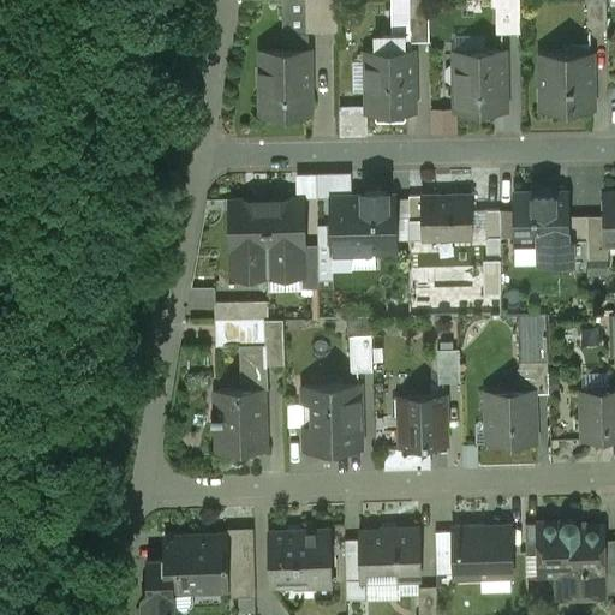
[(408,0),(394,0),(394,37),(383,39),(383,51),(412,49),(412,42),(410,42),(408,0)]
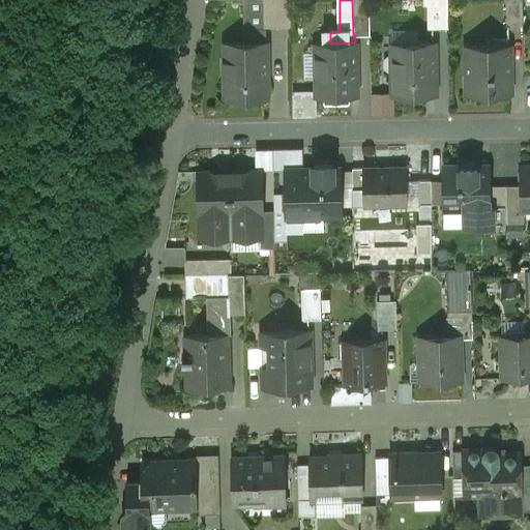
[(370,36),(369,0),(352,0),(353,36),(355,36),(370,36)]
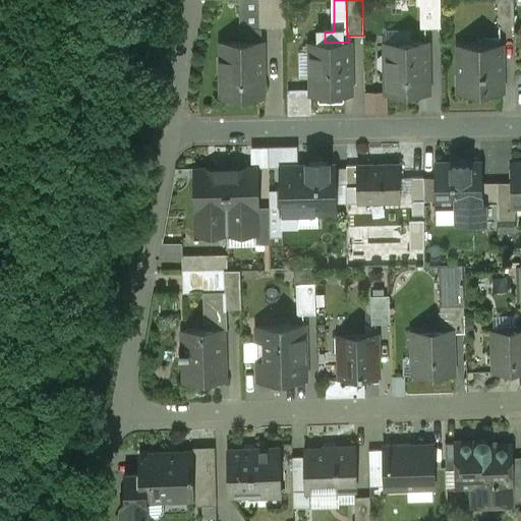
[(440,0),(423,0),(424,30),(441,30),(440,0)]
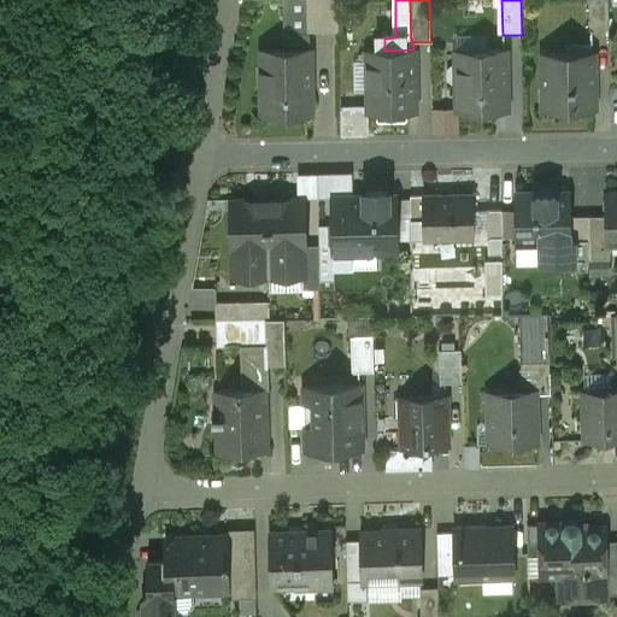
[(310,50),(262,50),(263,115),(311,115),(310,50)]
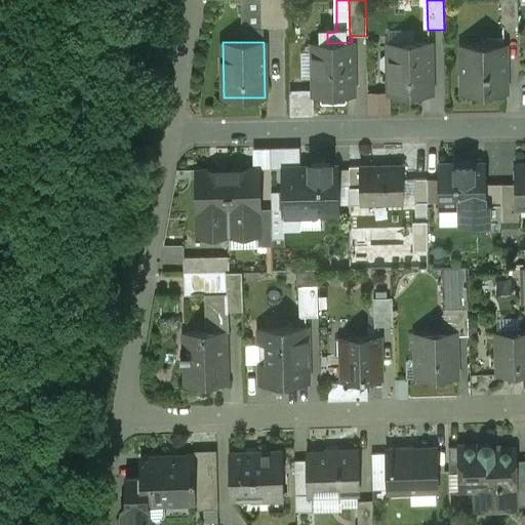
[(354,95),(353,42),(327,43),(313,43),(314,96),(354,95)]
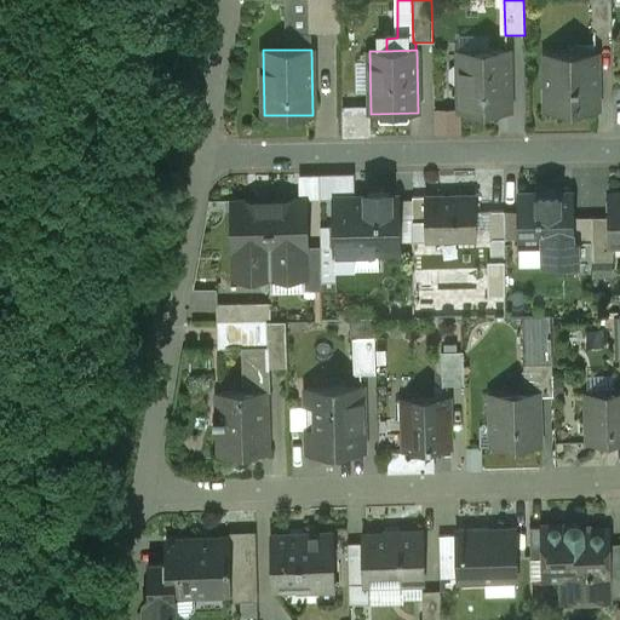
[(509,112),(507,51),(459,52),(460,113),(509,112)]
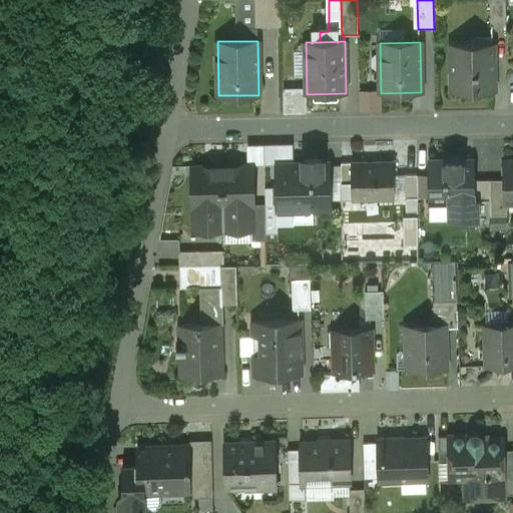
[(492,44),(452,45),(453,92),(493,91),(492,44)]
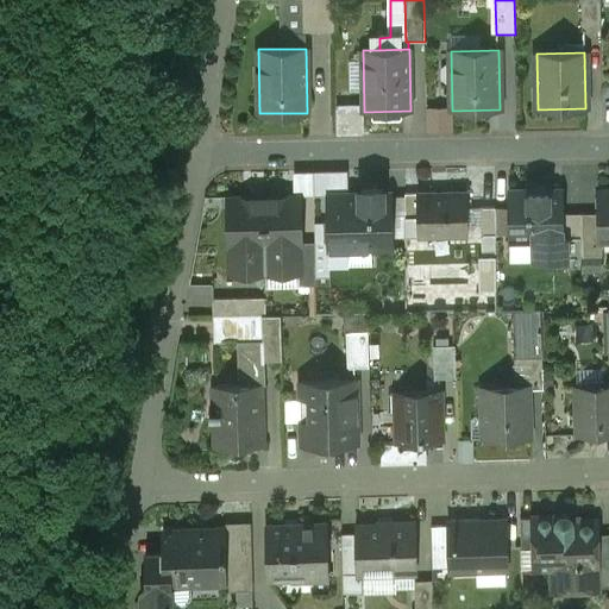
[(559,194),(531,194),(531,193),(508,193),(509,240),(542,240),(541,239),(560,239),(560,240),(563,240),(562,214),(562,192),(559,192),(559,194)]
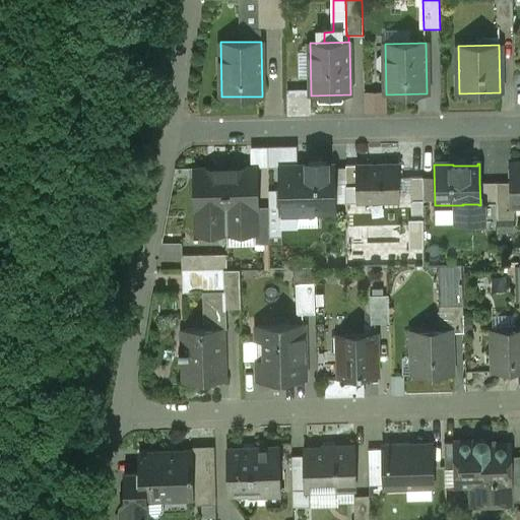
[(331,167),(331,169),(297,169),(298,201),(313,201),(313,211),(334,211),(333,166),(331,167)]
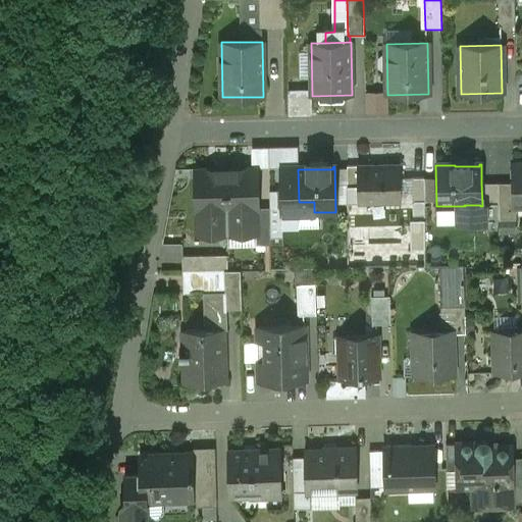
[(358,188),(358,166),(347,166),(347,188),(358,188)]
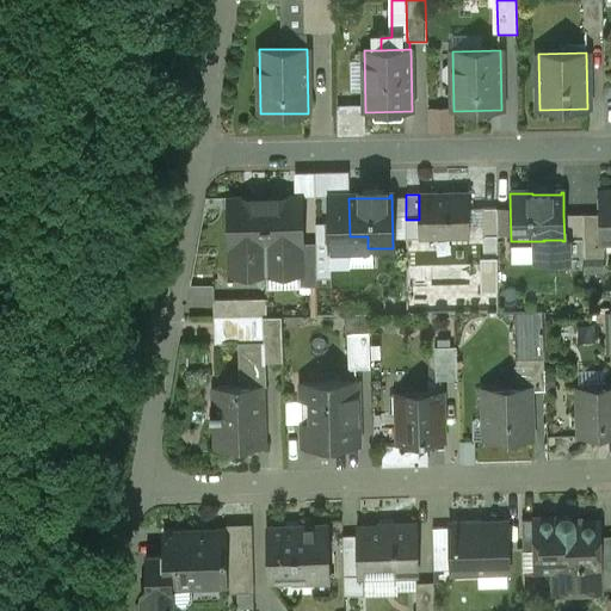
[(467,195),(419,195),(420,238),(468,236),(467,195)]
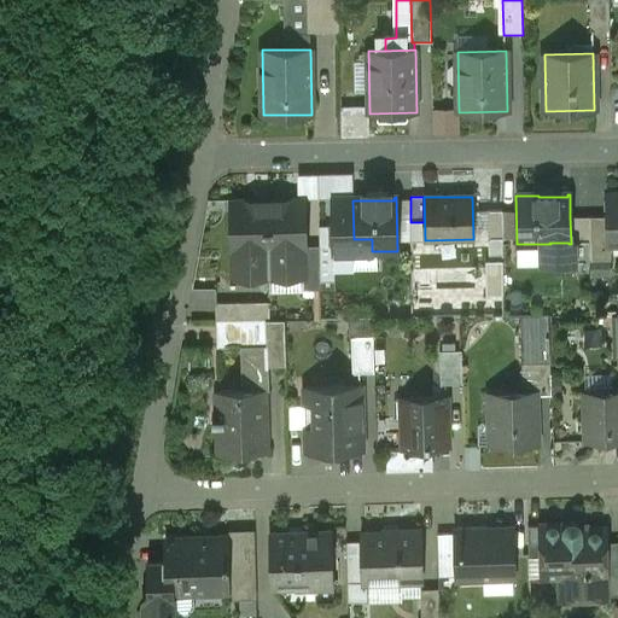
[(353,198),(333,198),(333,239),(354,239),(353,200),(353,198)]
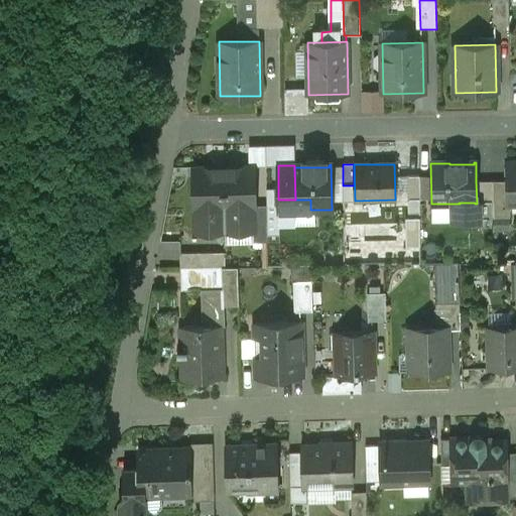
[(225,233),(224,166),(194,167),(195,234),(225,233)]
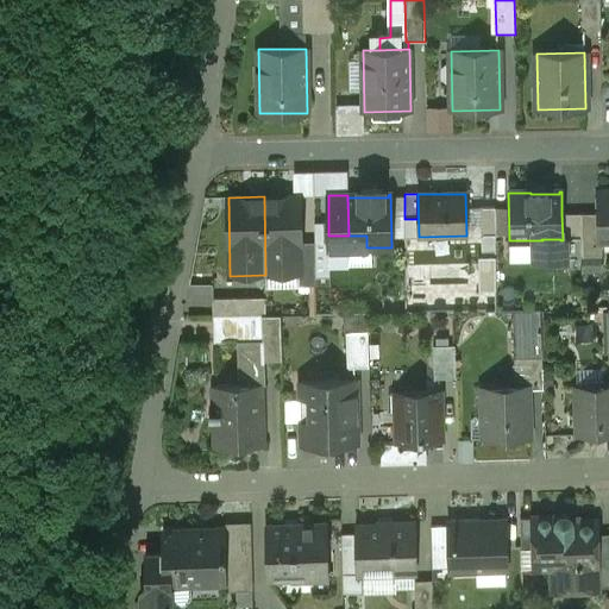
[(301,243),(300,196),(264,196),(265,275),(300,275),(299,268),(301,268),(301,243)]
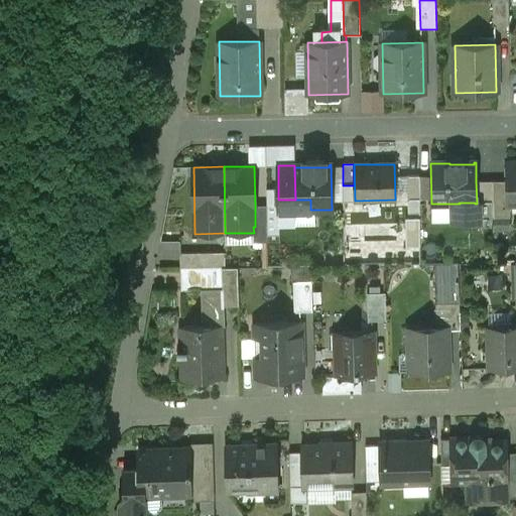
[(419,176),(407,176),(407,200),(419,200),(419,176)]
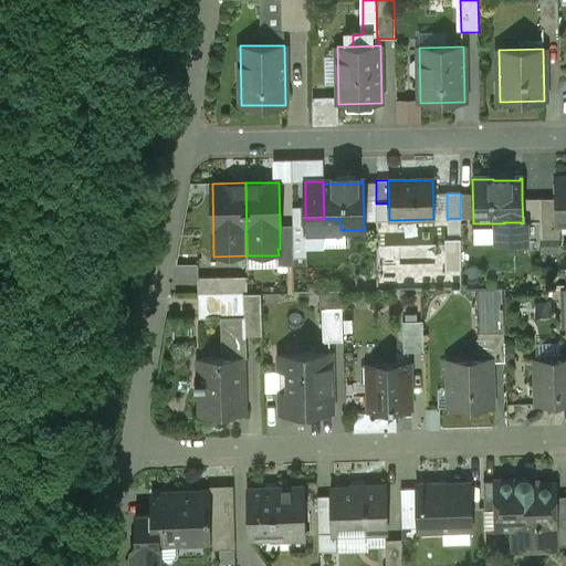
[(540,240),(540,199),(522,199),(523,223),(524,223),(525,240),(540,240)]
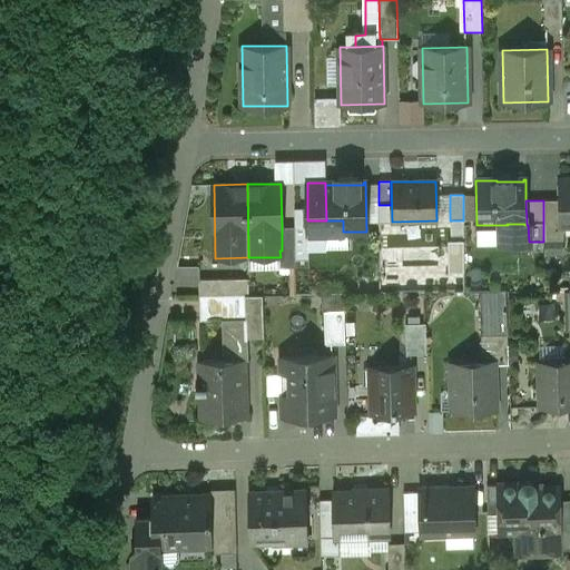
[(561,200),(543,200),(543,242),(563,241),(562,226),(561,226),(561,200)]
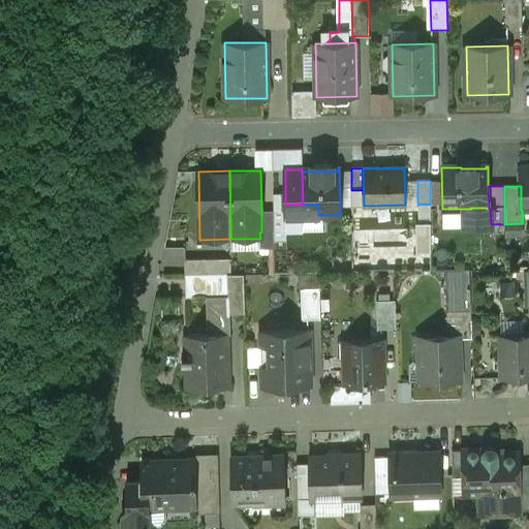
[(280,219),(280,210),(274,210),(274,211),(274,238),(282,238),(282,219),(280,219)]
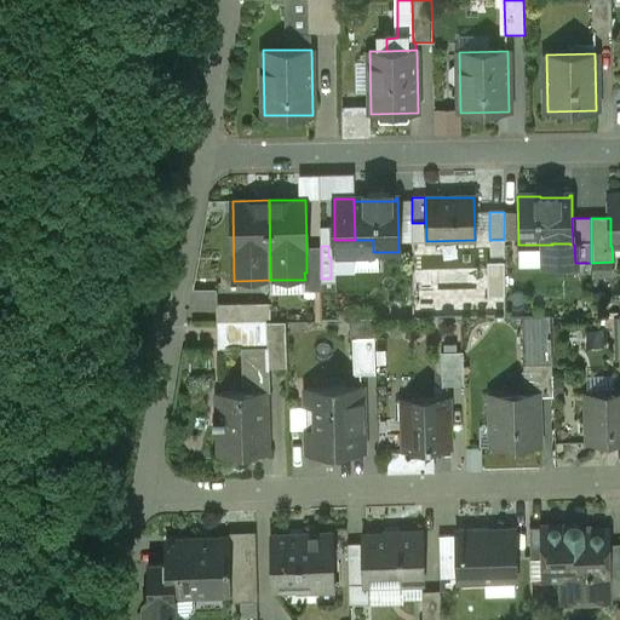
[(321,279),(321,247),(306,247),(306,273),(304,273),(305,280),(305,291),(321,291),(321,279)]
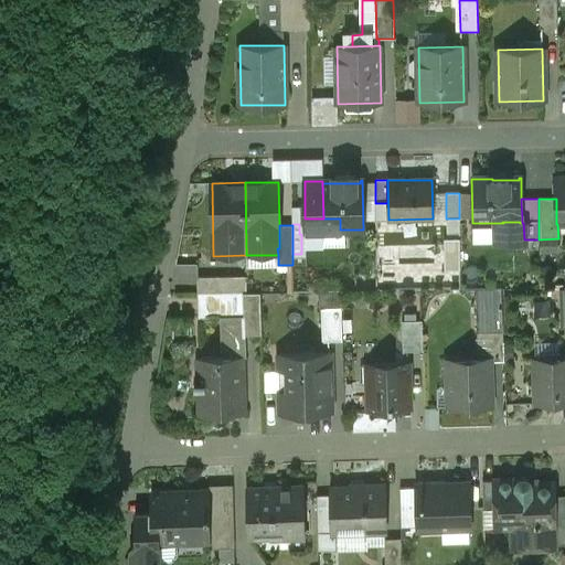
[(446,268),(461,267),(461,252),(445,252),(446,268)]
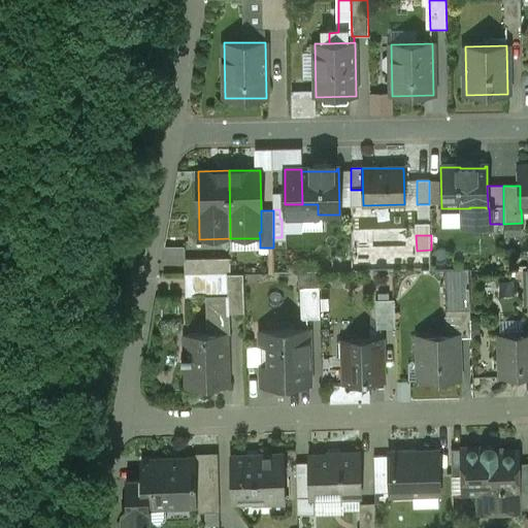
[(230,258),(185,259),(185,273),(227,273),(231,273),(230,258)]
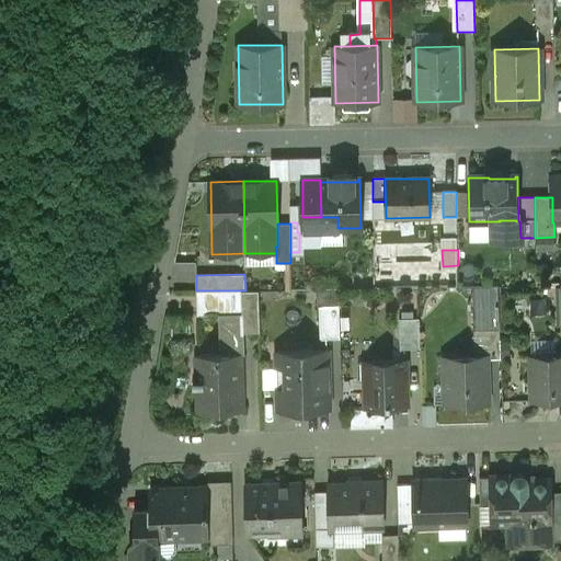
[(499,287),(472,287),(473,331),(500,330),(499,287)]
